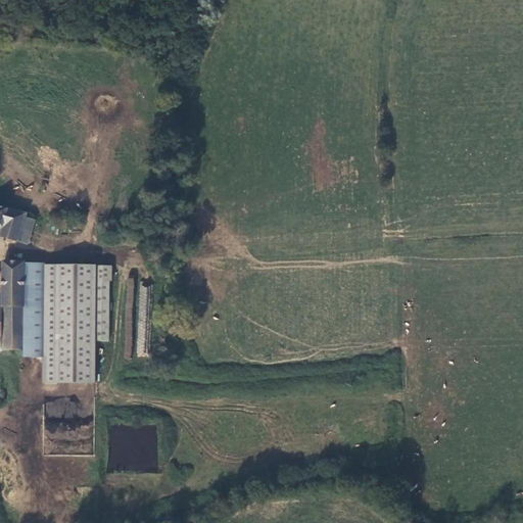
[(22,216),(25,210),(0,203),(0,234),(15,239),(15,238),(19,226),(29,229),(32,218),(22,216)]
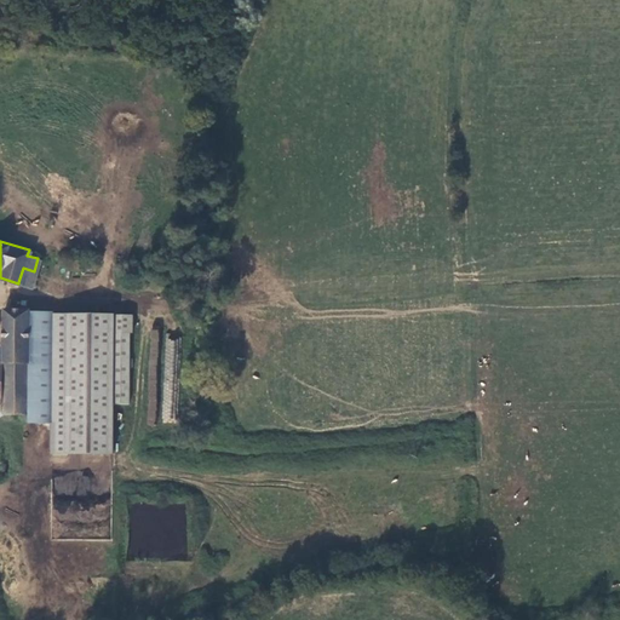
[(131,264),(112,263),(112,273),(130,274),(131,264)]
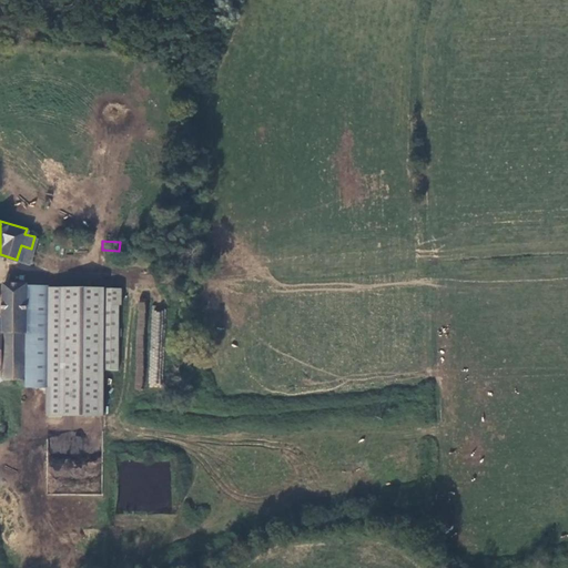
[(27,262),(31,249),(21,245),(17,259),(27,262)]
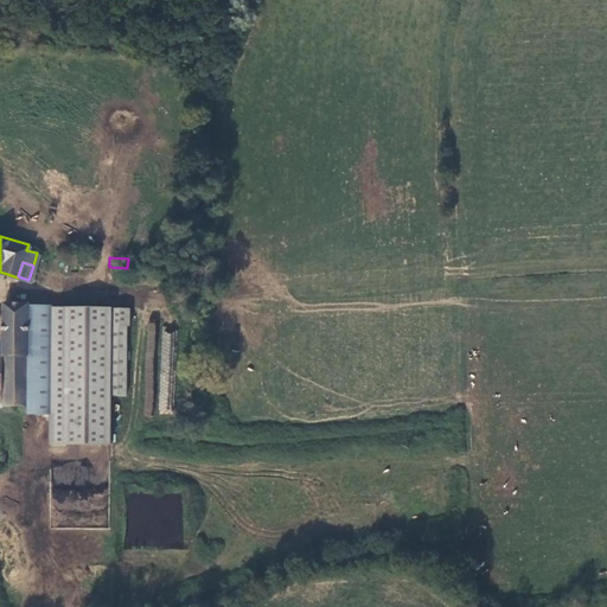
[(1,300),(1,353),(1,388),(1,403),(24,403),(27,403),(27,352),(27,306),(27,300),(1,300)]
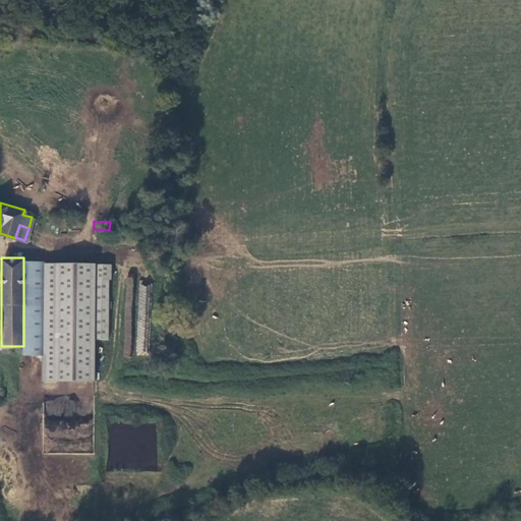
[(93,263),(42,262),(42,302),(23,302),(23,346),(20,346),(20,352),(39,352),(39,377),(91,378),(92,339),(93,264),(93,263)]
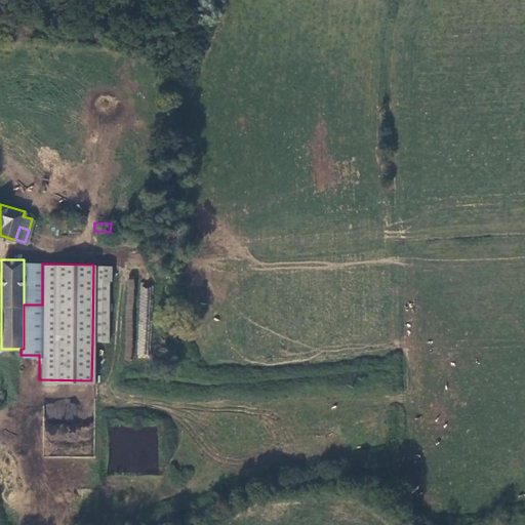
[(42,264),(24,265),(24,305),(42,305),(42,264)]
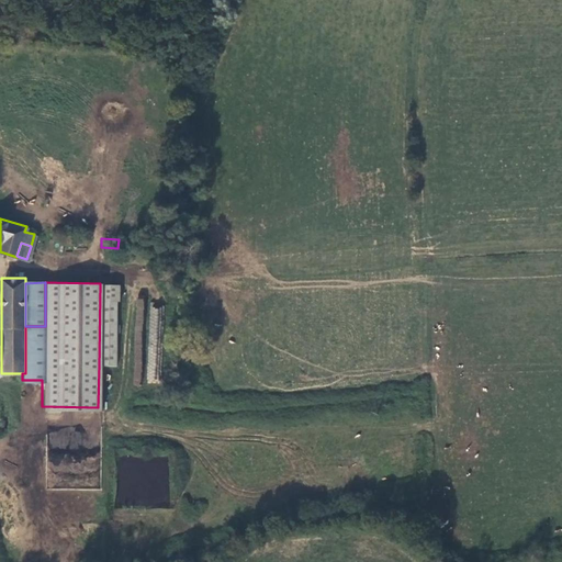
[(100,284),(99,366),(113,366),(114,302),(116,302),(116,285),(100,284)]
